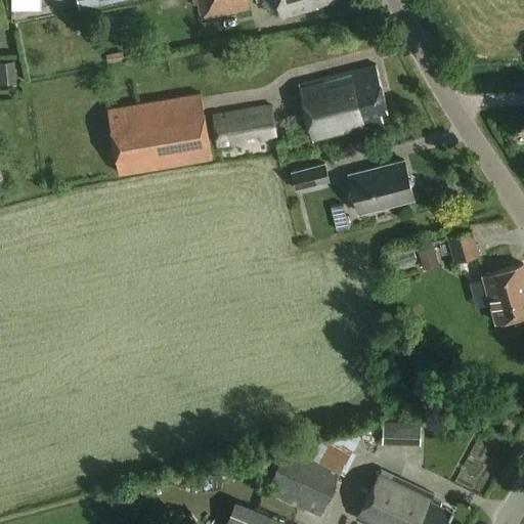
[(10,0),(11,10),(41,10),(40,0),(10,0)]
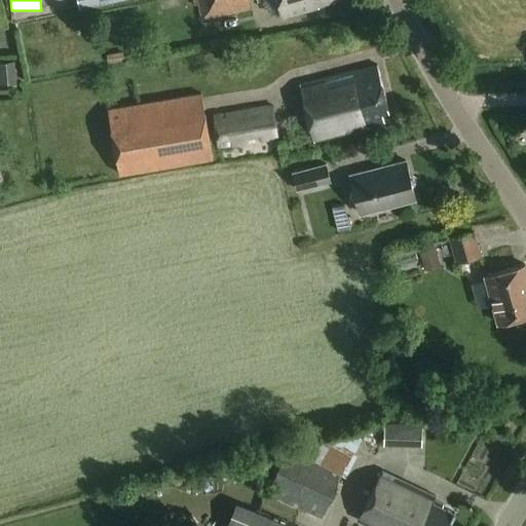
[(77,0),(79,9),(117,0),(77,0)]
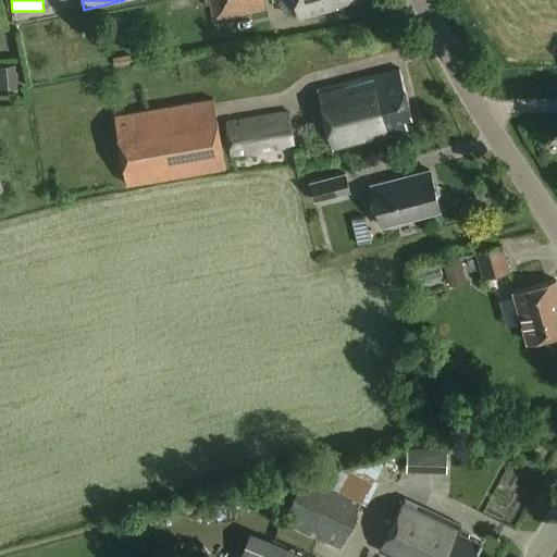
[(208,0),(213,22),(265,10),(263,0),(208,0)]
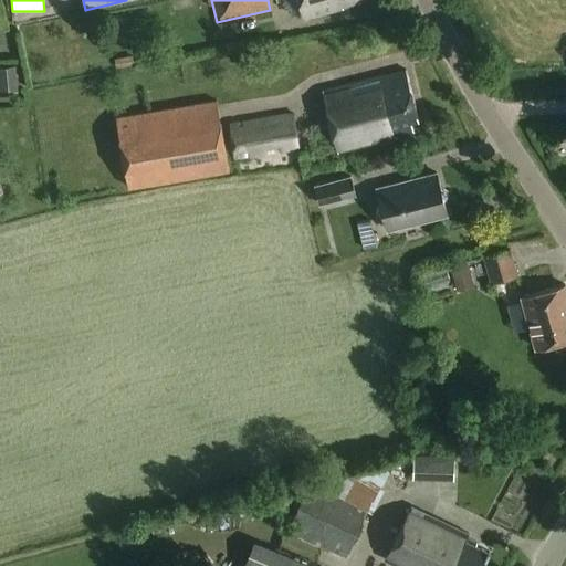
[(297,0),(304,20),(343,10),(342,7),(355,3),(354,0),(355,0),(297,0)]
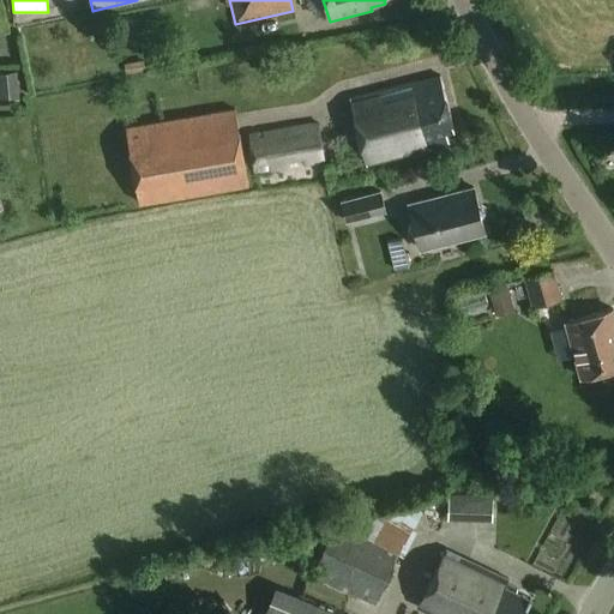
[(80,26),(83,37),(95,35),(91,23),(80,26)]
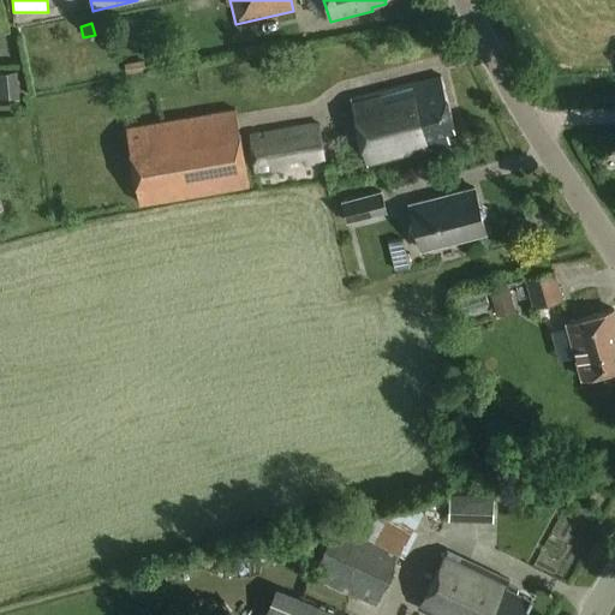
[(291,84),(306,81),(303,61),(287,65),(291,84)]
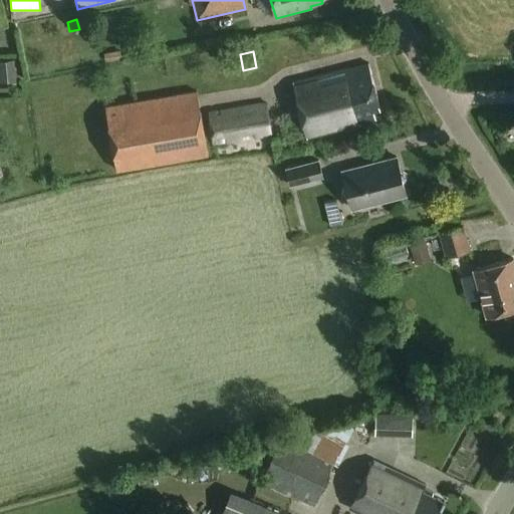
[(0,61),(0,81),(16,80),(14,60),(0,61)]
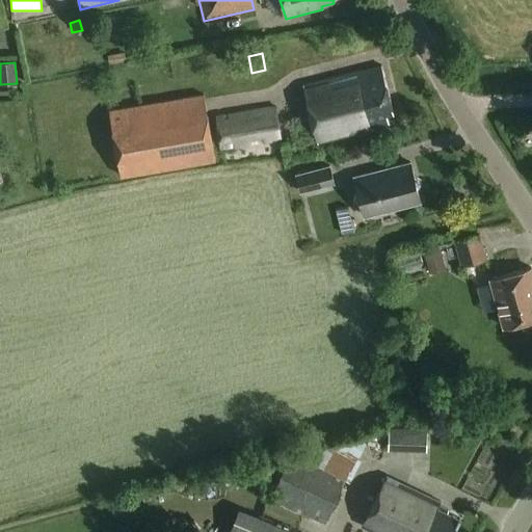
[(394,111),(382,67),(304,86),(319,142),(390,125),(388,113),(394,111)]
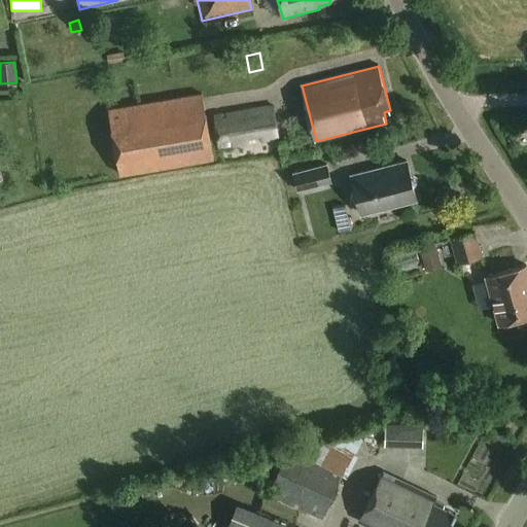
[(120,174),(214,159),(204,94),(109,109),(120,174)]
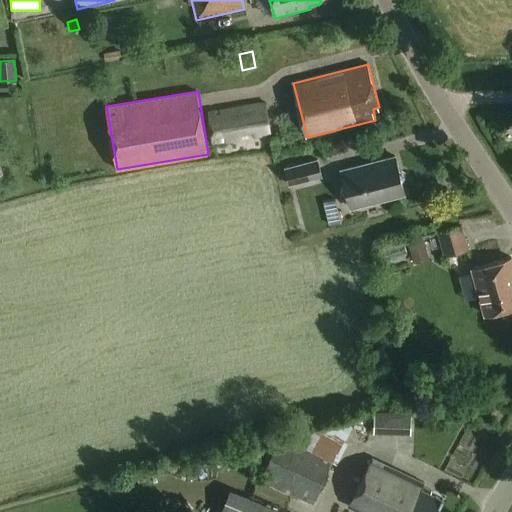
[(267,103),(255,105),(208,112),(213,142),(271,133),(267,103)]
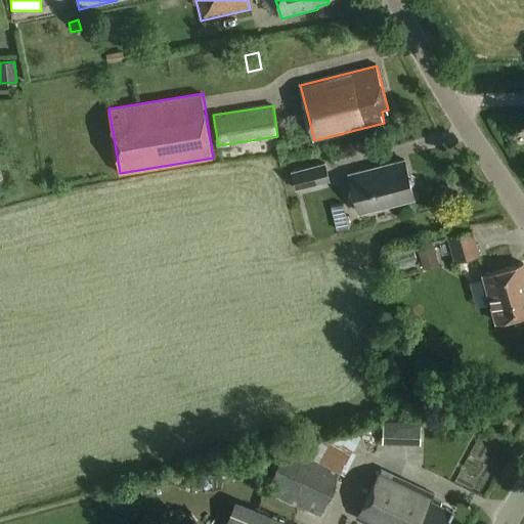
[(408,173),(405,160),(349,174),(353,187),(348,193),(355,198),(359,211),(415,197),(411,183),(415,177),(408,173)]
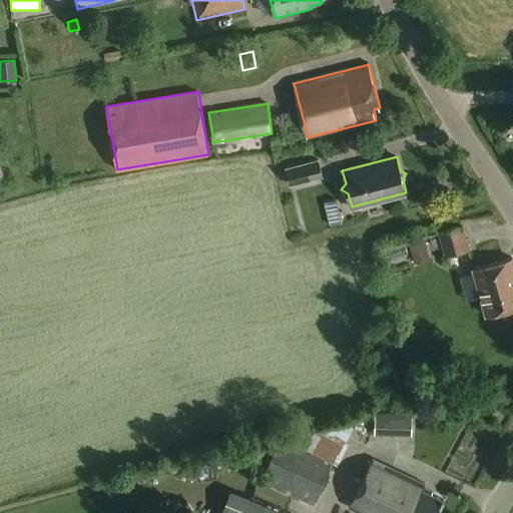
[(290,183),(323,174),(319,159),(286,167),(290,183)]
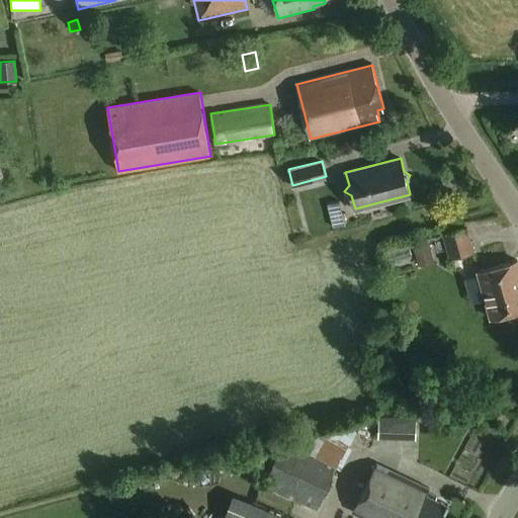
[(443,234),(446,244),(449,257),(472,250),(466,228),(443,234)]
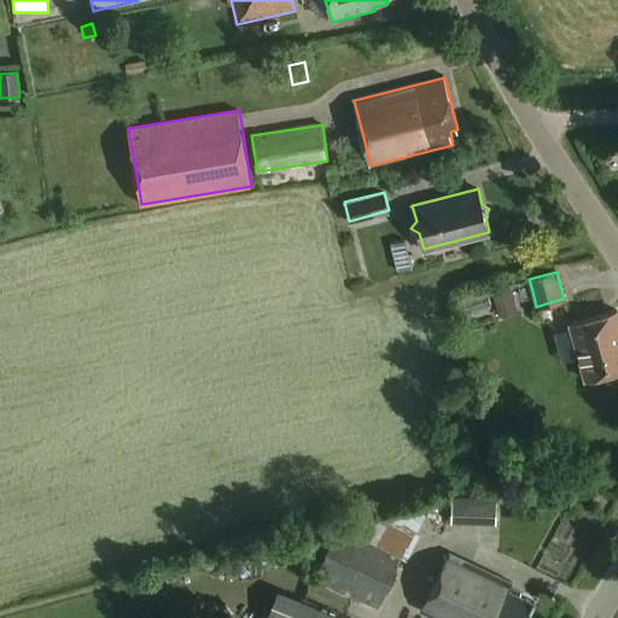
[(509,285),(490,290),(491,291),(499,319),(518,313),(512,291),(509,285)]
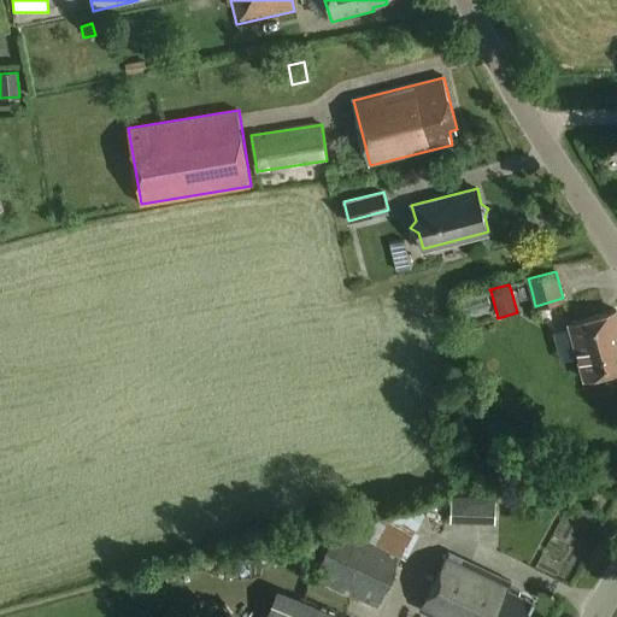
[(616,368),(616,316),(616,310),(568,322),(582,377),(616,368)]
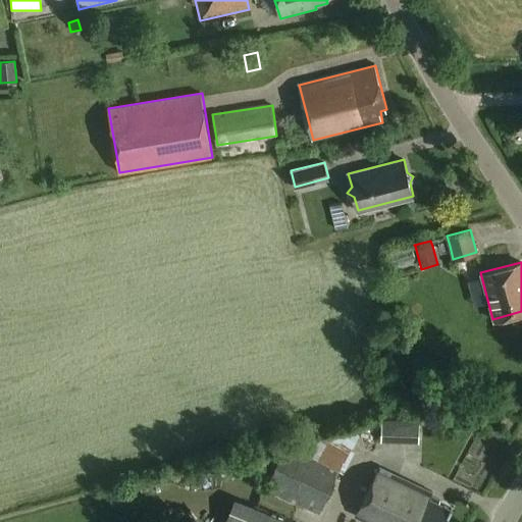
[(407,435),(407,442),(413,442),(418,442),(419,422),(407,422),(407,435)]
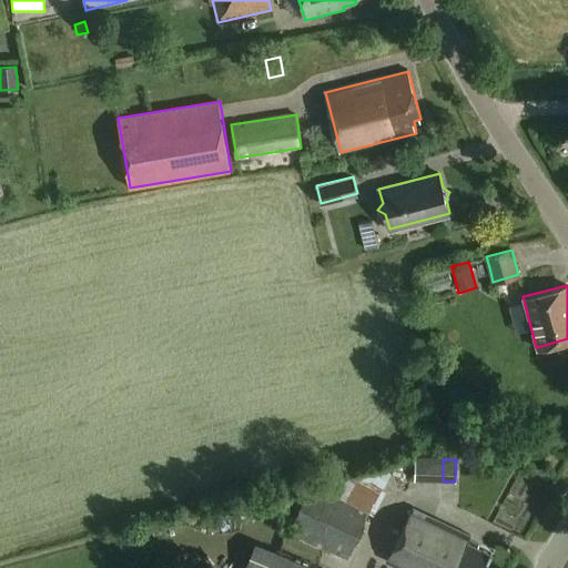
[(344,479),(336,497),(372,515),(386,490),(382,488),(389,475),(367,462),(358,477),(344,479)]
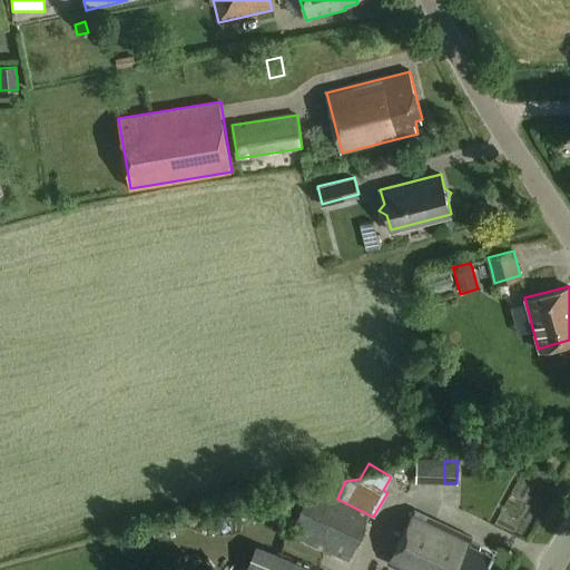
[(287,531),(330,551),(347,560),(370,516),(324,493),(323,498),(307,490),(287,531)]
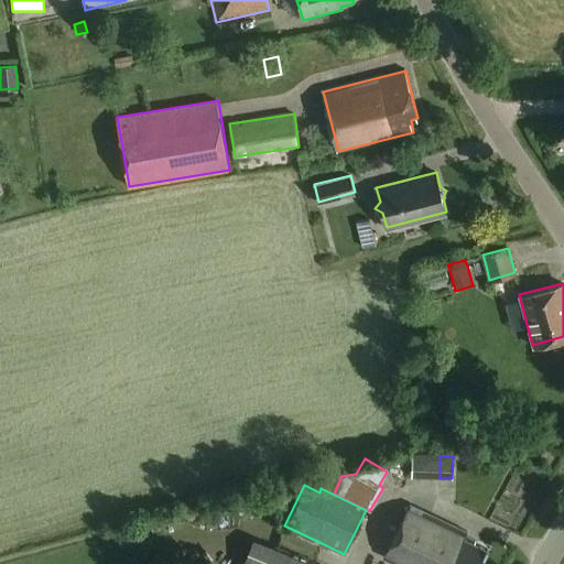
[(464,533),(409,506),(383,559),(396,563),(480,563),(487,552),(461,540),(464,533)]
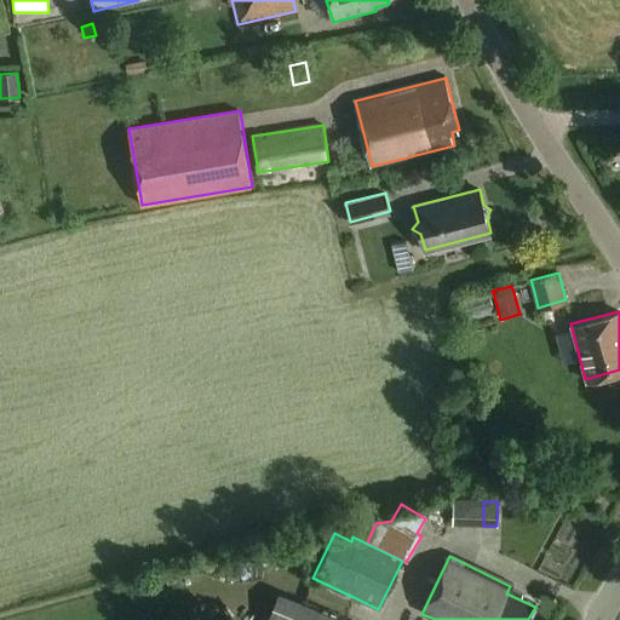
[(265,619),(342,619),(320,610),(277,592),(265,619)]
